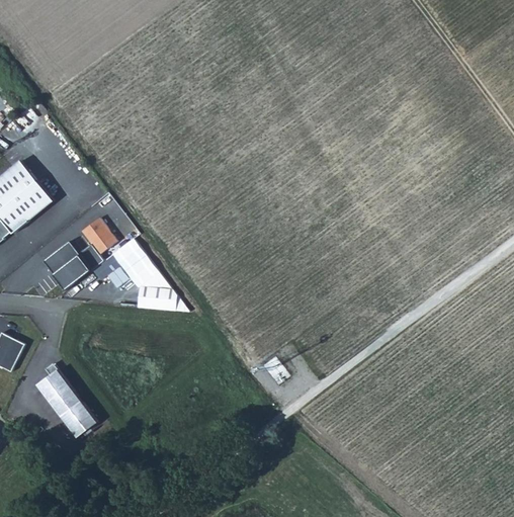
[(0,237),(9,230),(11,232),(52,200),(19,160),(0,174),(0,237)]
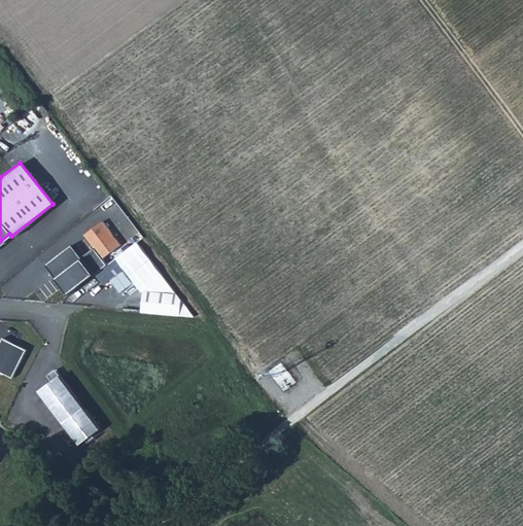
[(116,247),(98,223),(80,237),(99,260),(116,247)]
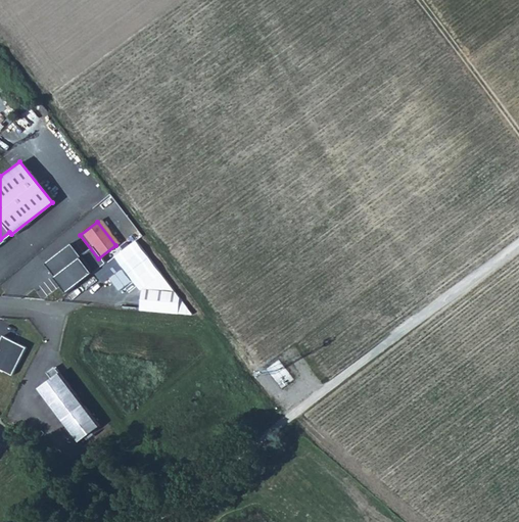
[(178,298),(134,240),(111,257),(92,272),(100,282),(121,267),(138,289),(139,289),(140,289),(138,307),(177,311),(178,298)]
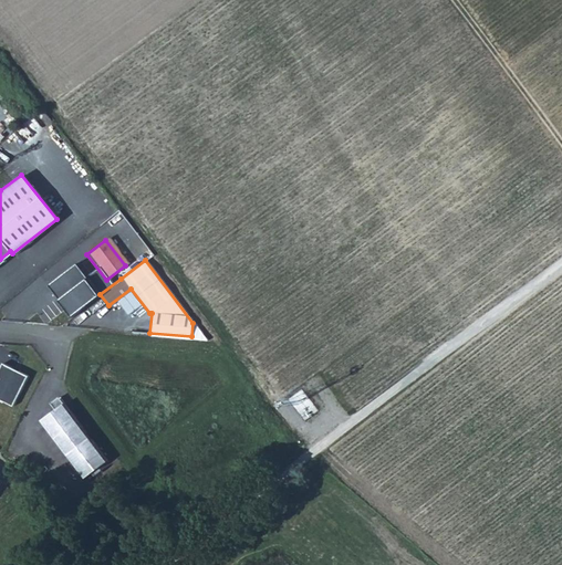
[(0,399),(11,405),(25,375),(0,363),(0,399)]
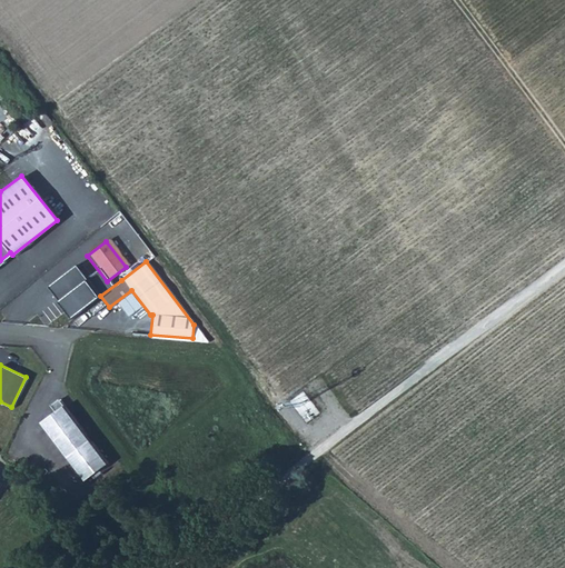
[(50,404),(55,410),(63,404),(58,397),(50,404)]
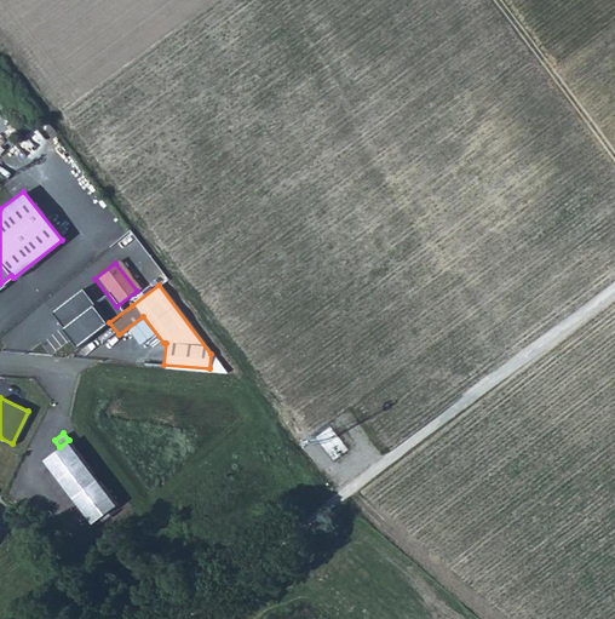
[(59,447),(45,458),(93,521),(116,503),(69,440),(59,447)]
